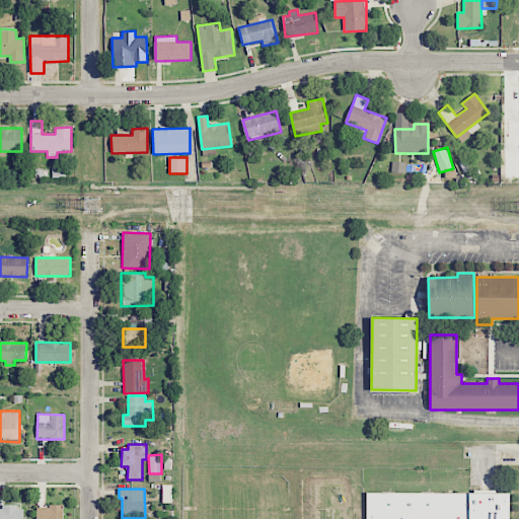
[(509,518),(509,493),(367,493),(366,518),(509,518)]
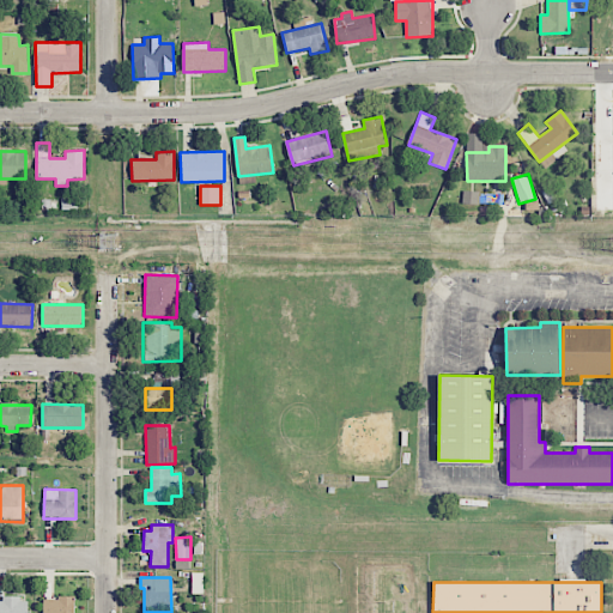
[(0,612),(28,612),(29,599),(0,598),(0,612)]
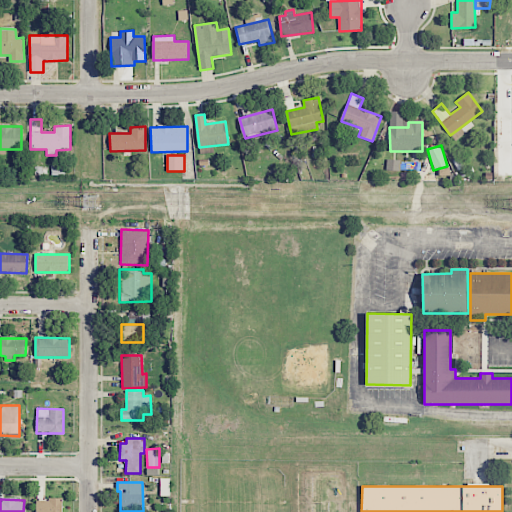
[(62,511),(62,499),(37,499),(37,511),(62,511)]
